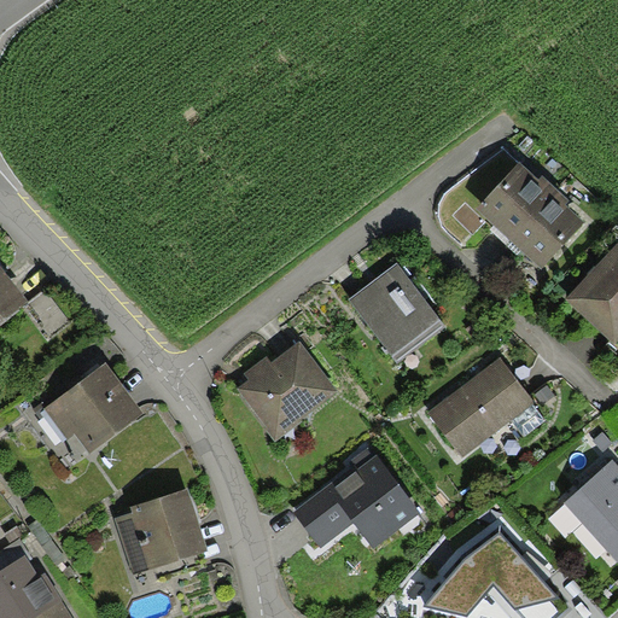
[(542,269),(586,222),(566,204),(570,200),(542,176),(540,179),(522,162),(477,210),(542,269)]
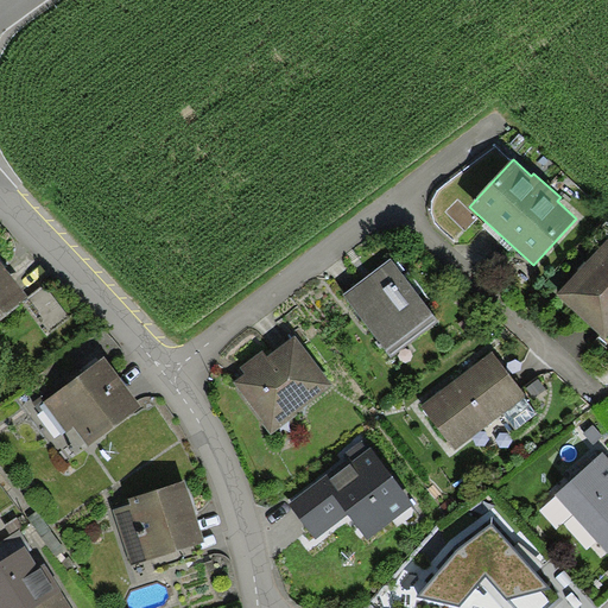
[(607,337),(607,239),(556,296),(606,341),(607,337)]
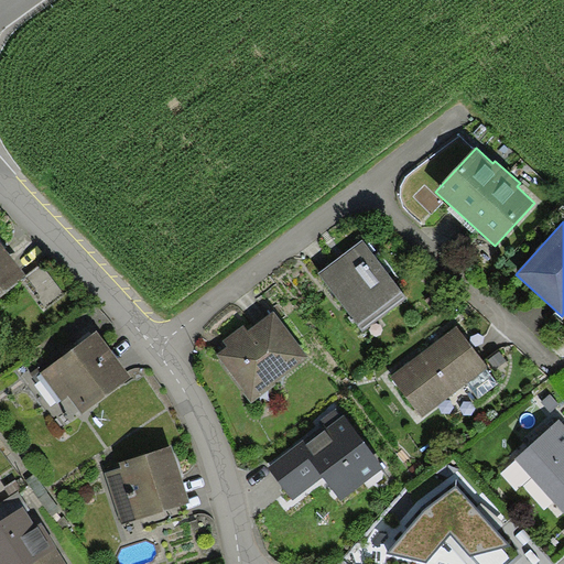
[(405,296),(362,240),(318,273),(361,329),(405,296)]
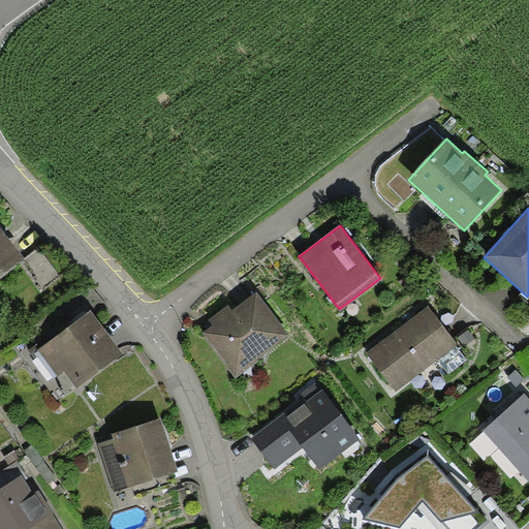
[(0,281),(25,263),(0,231),(0,281)]
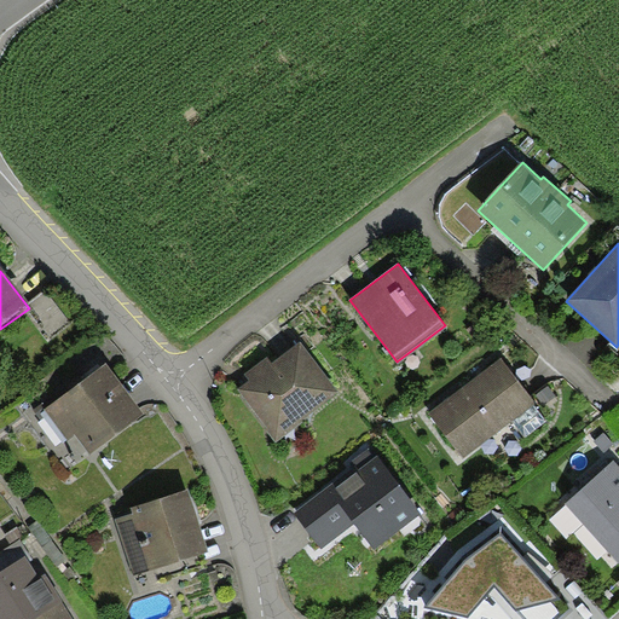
[(339,394),(300,343),(272,364),(249,381),(237,389),(276,441),(339,394)]
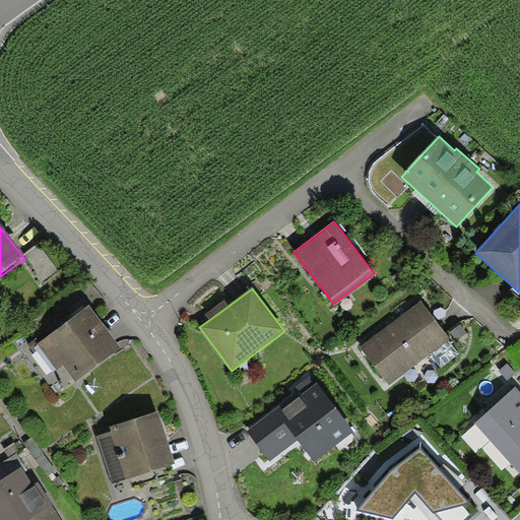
[(229,306),(224,301),(205,315),(209,320),(229,306)]
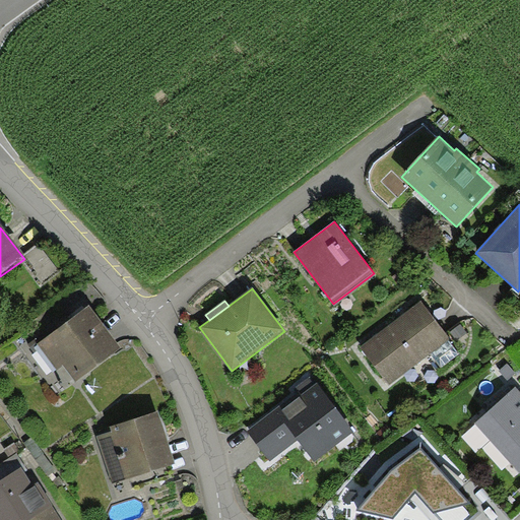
[(451,339),(421,301),(360,347),(389,386),(431,354),(449,341),(451,339)]
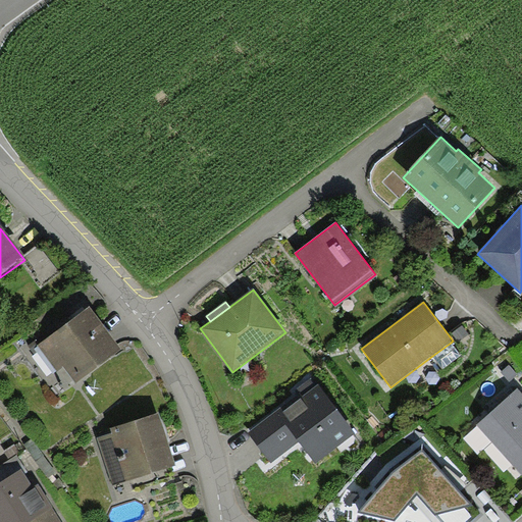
[(121,355),(90,311),(39,349),(70,392),(121,355)]
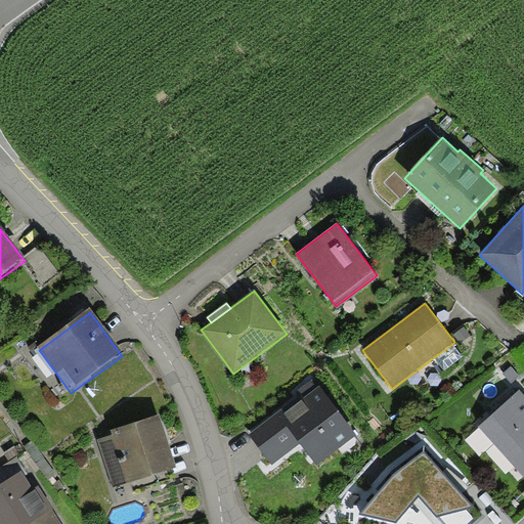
[(463,356),(452,344),(434,357),(444,370),(463,356)]
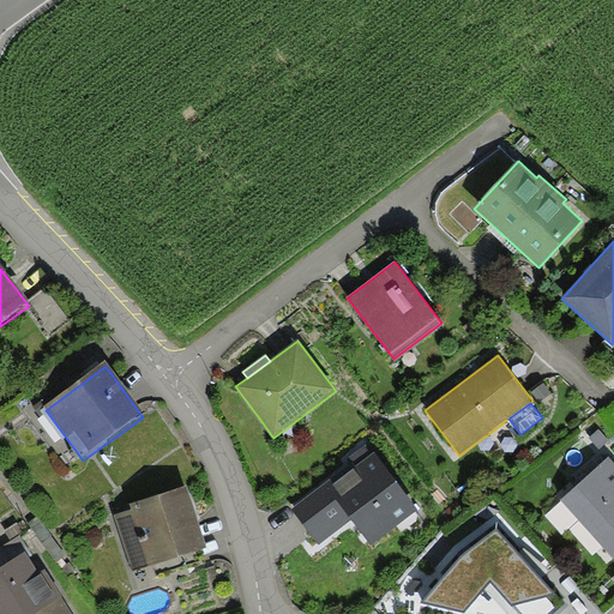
[(419,509),(374,452),(333,483),(330,480),(292,510),(319,545),(351,519),(371,546),(419,509)]
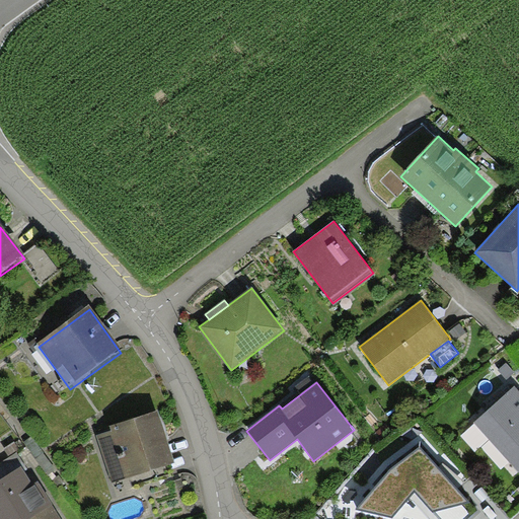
[(518,390),(514,386),(473,423),(518,472),(518,471),(518,390)]
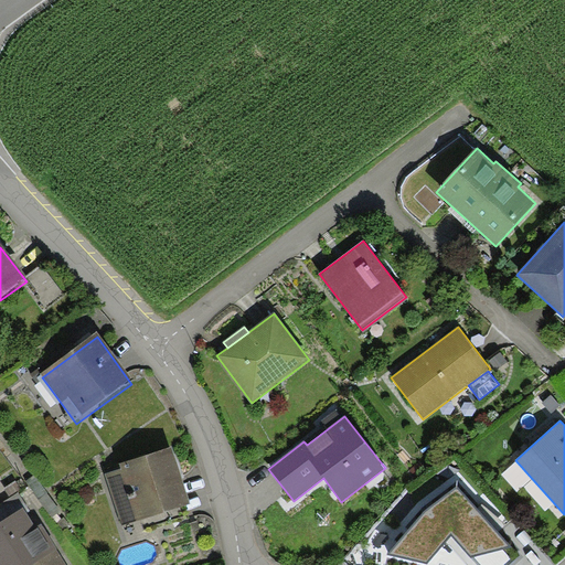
[(189,510),(172,452),(119,468),(120,475),(136,524),(189,510)]
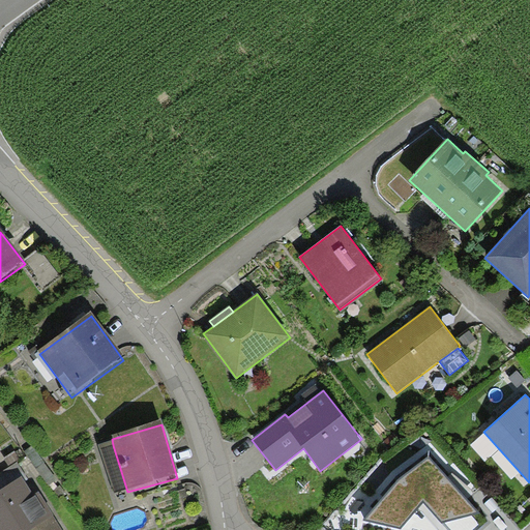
[(100,448),(114,496),(127,492),(113,445),(100,448)]
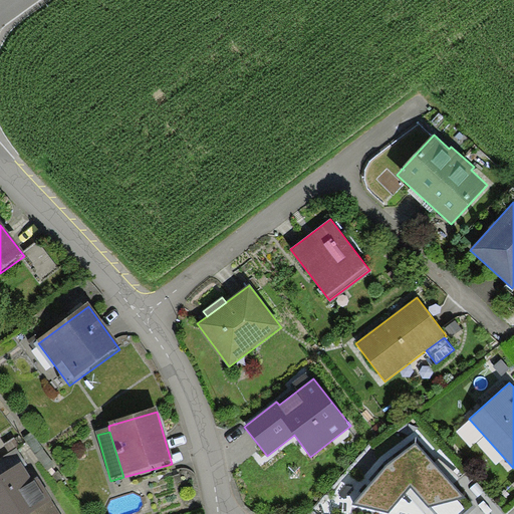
[(464,513),(473,506),(416,445),(384,466),(353,504),(389,512),(410,485),(435,513),(464,513)]
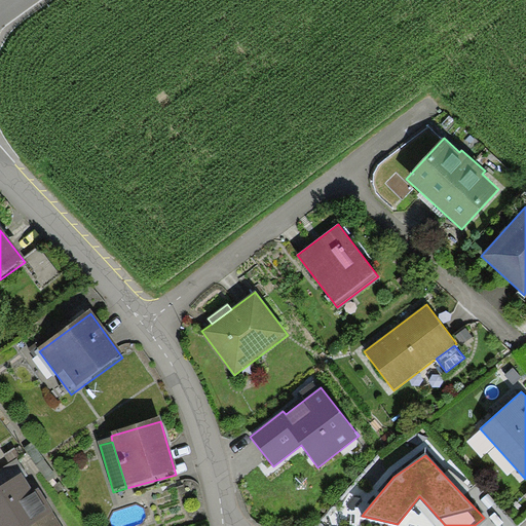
[(0,468),(0,481),(2,485),(22,473),(25,478),(28,476),(16,458),(0,468)]
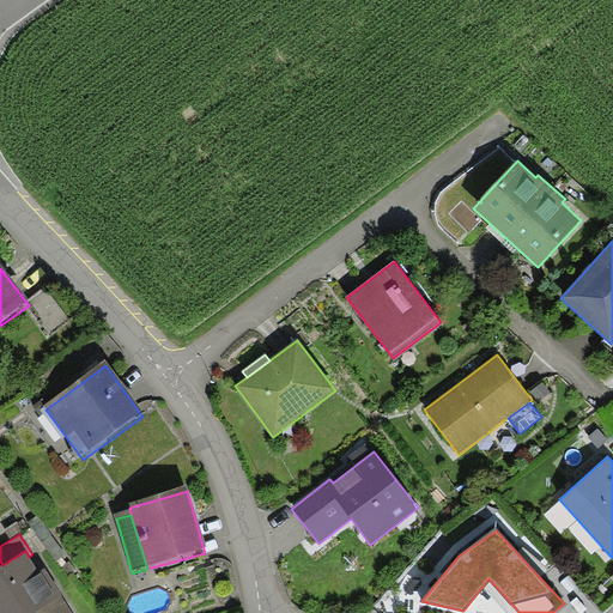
[(29,557),(25,551),(2,565),(0,566),(0,612),(73,612),(44,566),(37,571),(29,557)]
